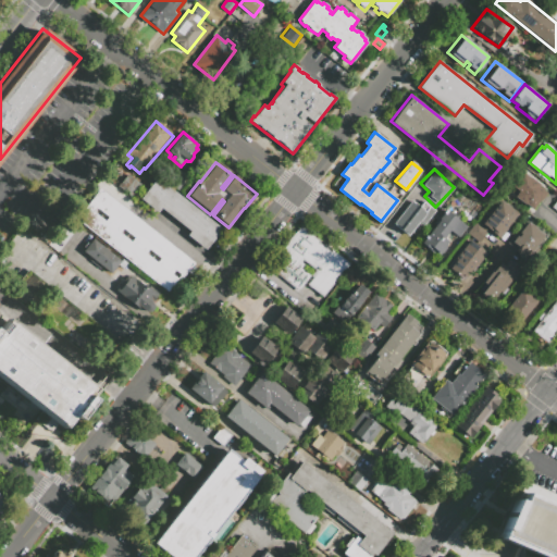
[(545,192),(532,208),(524,202),(523,203),(515,196),(519,190),(511,185),(522,172),(539,185),(545,192)]
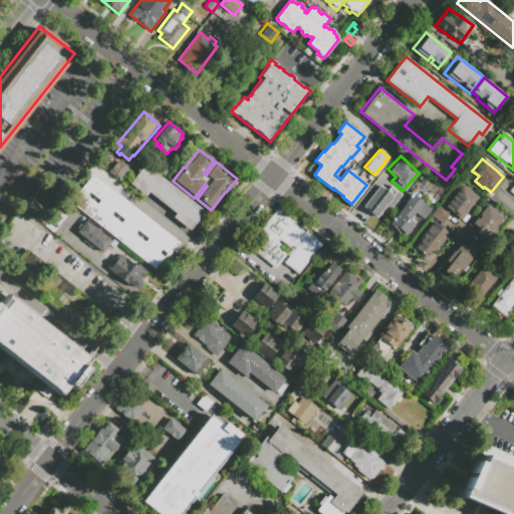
[(107,172),(118,181),(127,170),(116,160),(107,172)]
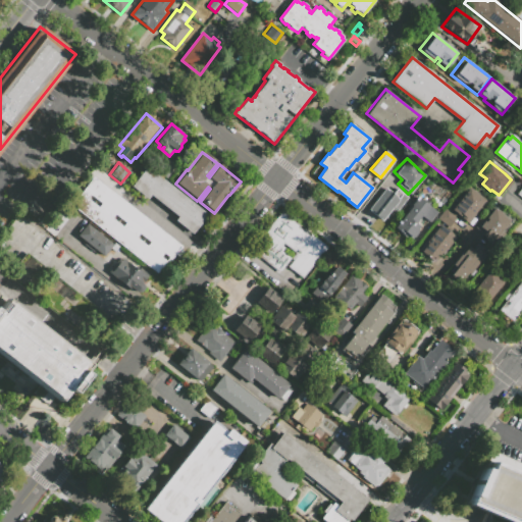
[(166,179),(157,173),(164,163),(173,170),(166,179)]
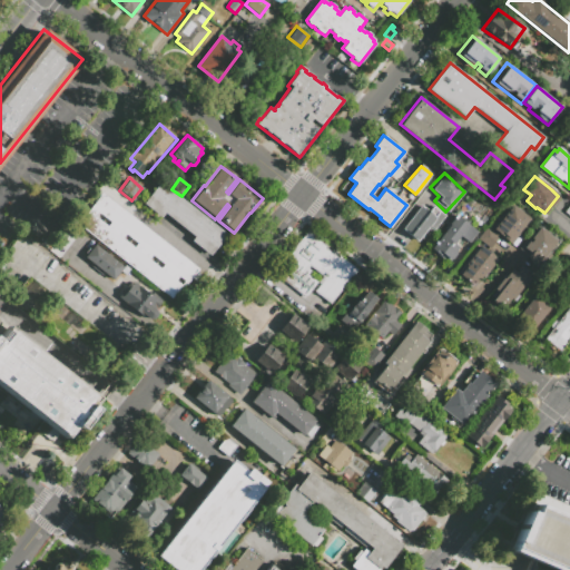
[(226,235),(209,256),(192,241),(194,237),(165,214),(160,218),(144,205),(160,183),(226,235)]
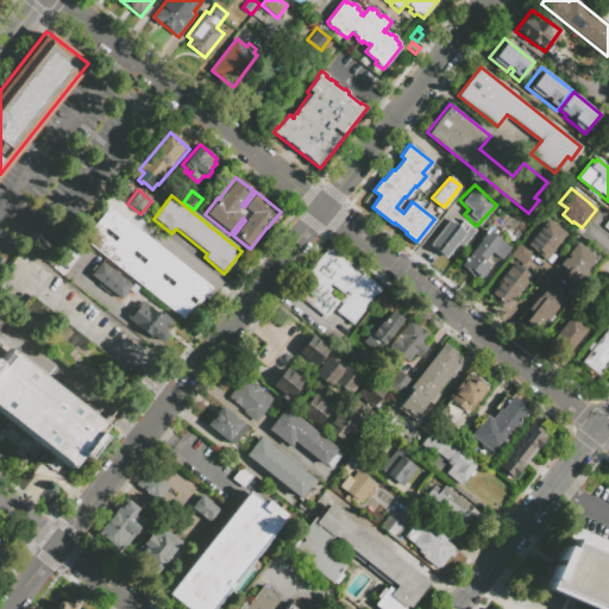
[(79,236),(105,202),(212,288),(199,305),(196,302),(183,319),(79,236)]
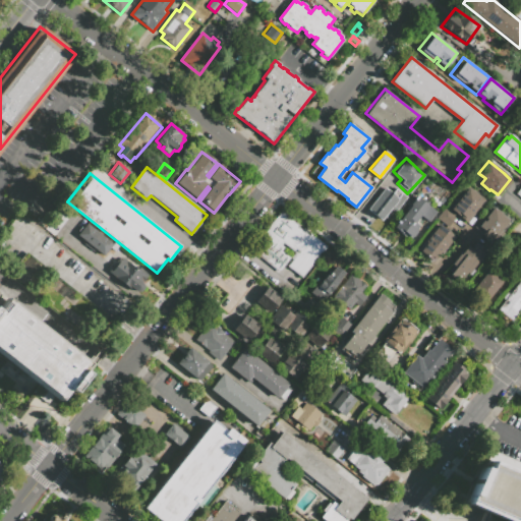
[(386,185),(400,196),(384,219),(368,207),(386,185)]
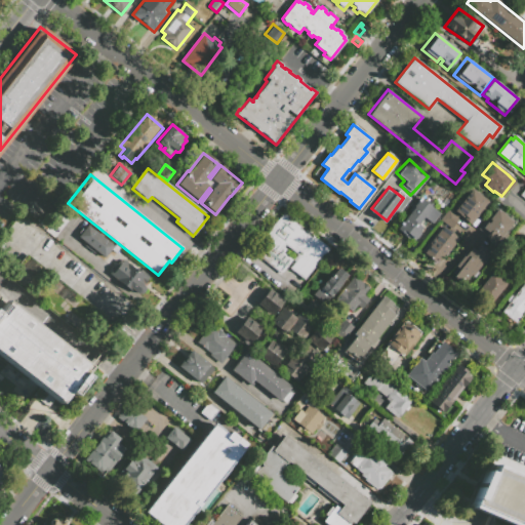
[(453,211),(472,189),(488,202),(471,225),(453,211)]
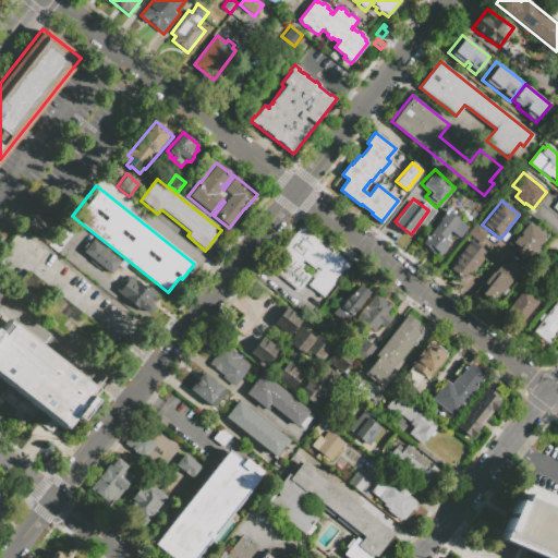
[(438,256),(422,243),(447,211),(466,227),(458,238),(450,231),(444,240),(448,243),(438,256)]
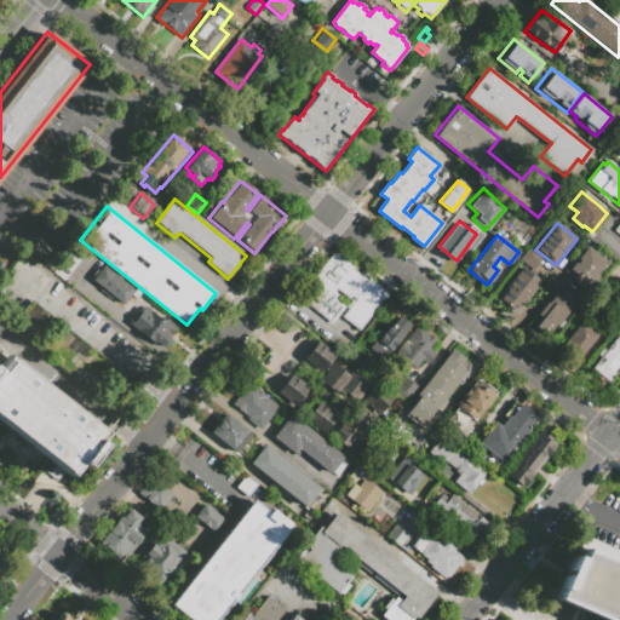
[(74,245),(89,257),(65,285),(51,273),(74,245)]
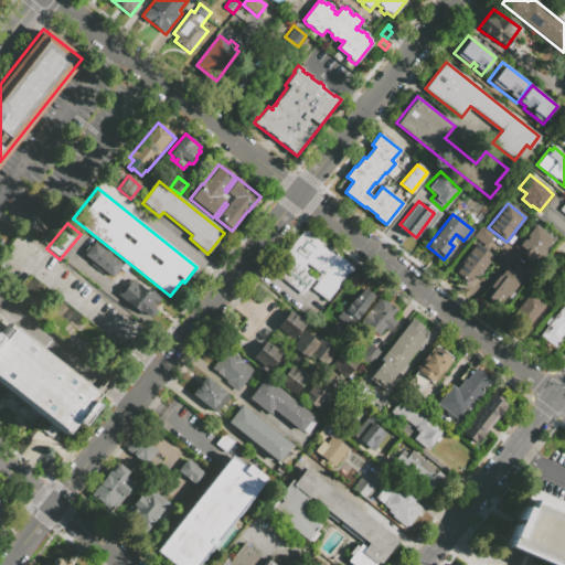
[(514,247),(534,223),(554,240),(532,265),(521,256),(523,254),(514,247)]
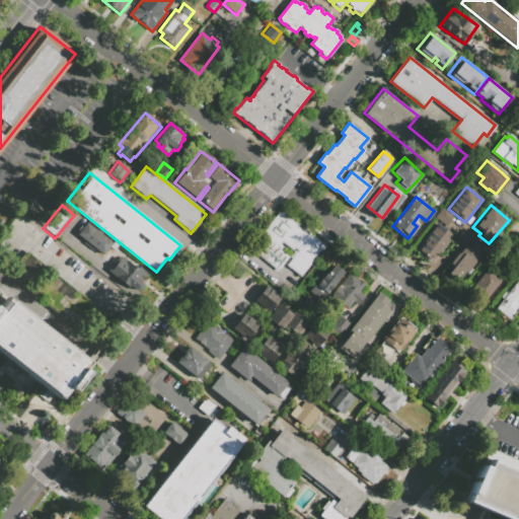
[(435,217),(443,207),(455,217),(447,227),(435,217)]
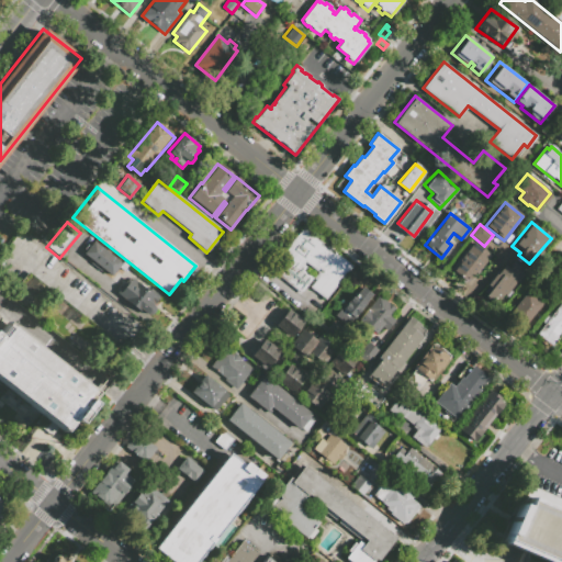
[(313,278),(301,293),(269,268),(303,226),(353,266),(326,300),(310,288),(315,280),(313,279),(317,273),(305,262),(303,265),(306,268),(304,271),(313,278)]
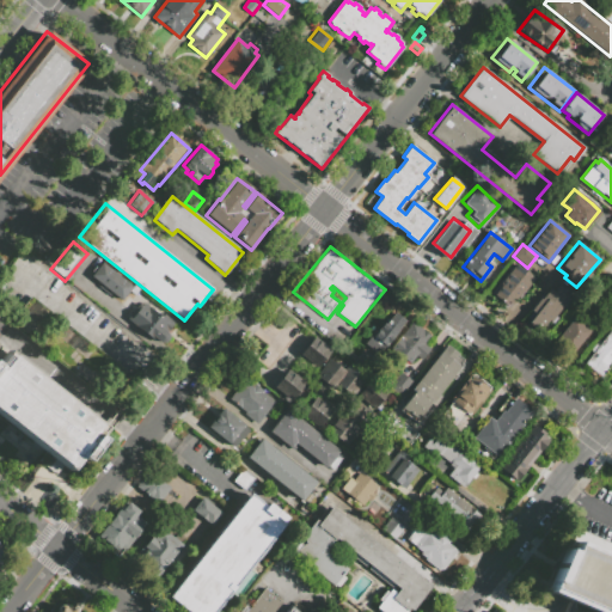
[(91,275),(102,262),(132,286),(121,299),(112,292),(109,295),(98,286),(101,283),(91,275)]
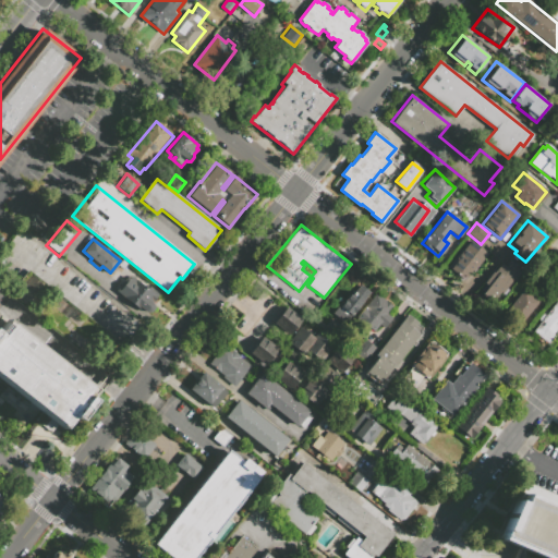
[(466,280),(448,266),(469,239),(487,253),(466,280)]
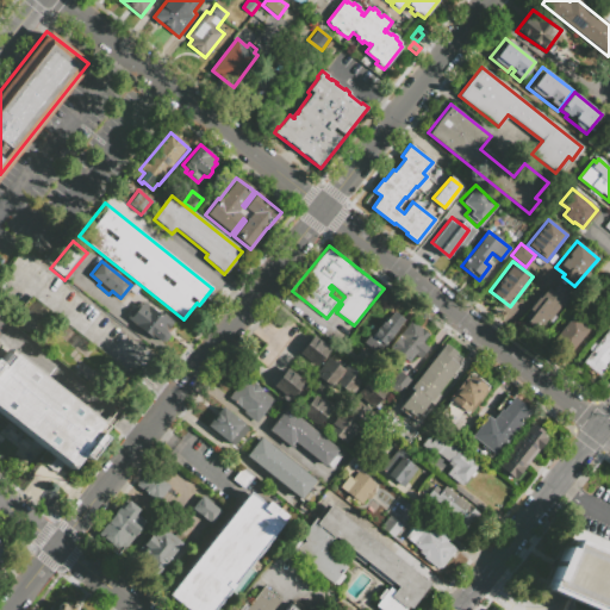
[(539,331),(523,318),(551,284),(566,297),(539,331)]
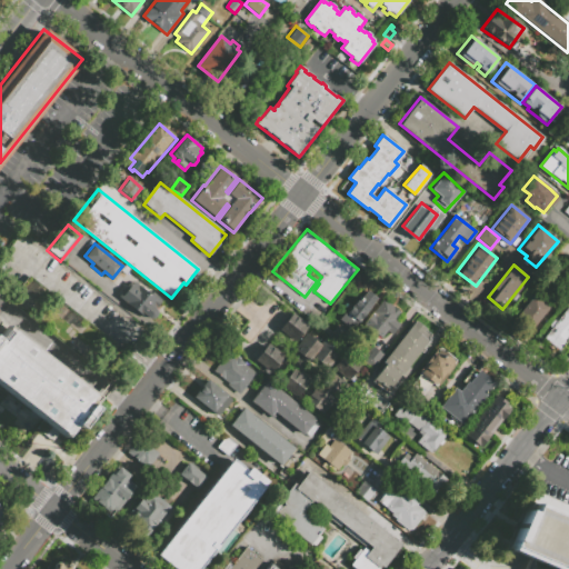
[(155,309),(156,310),(156,312),(156,315),(155,317),(153,318),(151,319),(149,319),(147,318),(142,315),(141,316),(117,297),(129,281),(131,283),(133,281),(148,292),(150,290),(161,299),(155,309)]
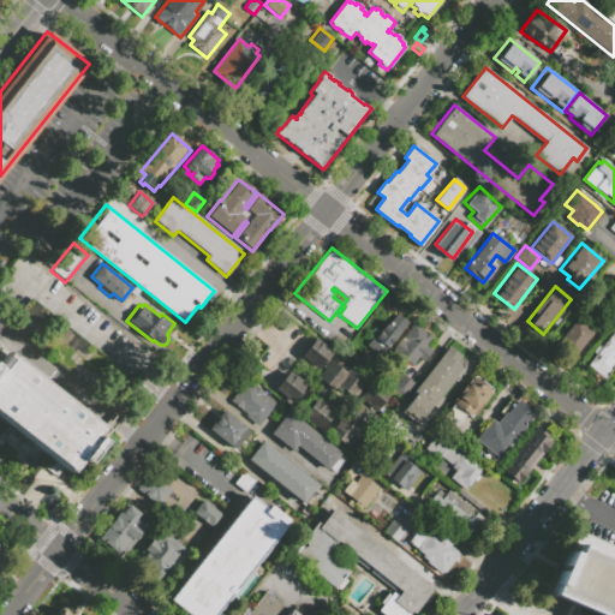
[(398,314),(408,323),(382,354),(378,352),(377,353),(364,344),(372,333),(375,335),(377,332),(381,334),(398,314)]
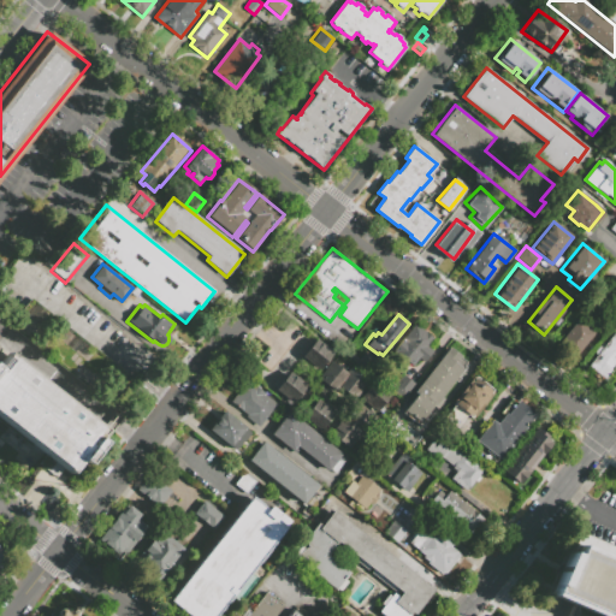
[(598,326),(573,357),(557,344),(584,314),(598,326)]
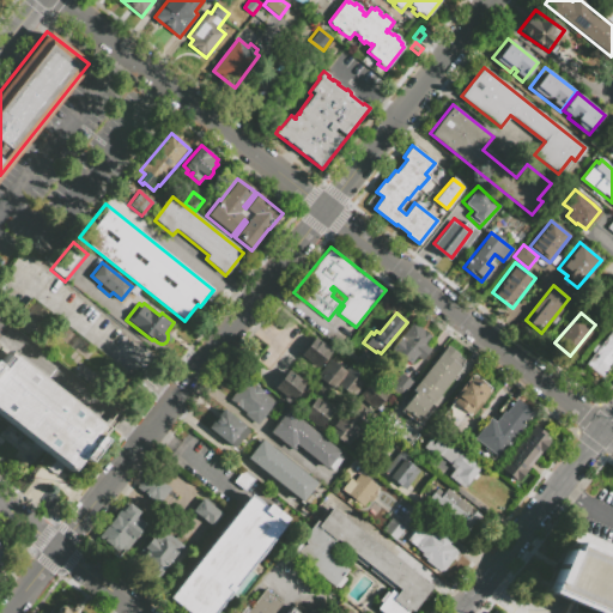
[(269,371),(256,360),(267,346),(260,340),(272,326),(279,331),(289,319),(302,329),(269,371)]
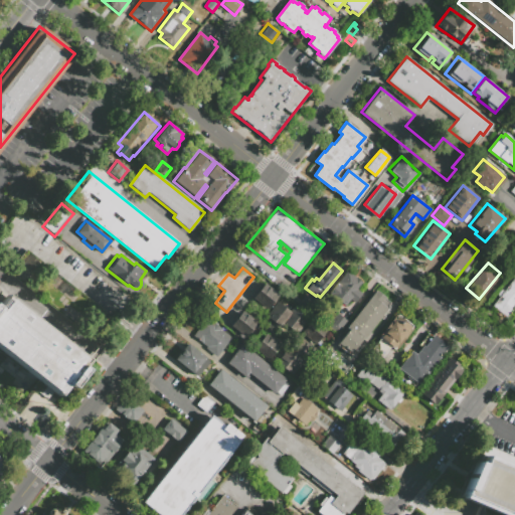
[(346,272),(362,283),(357,290),(362,294),(354,304),(348,299),(344,305),(329,294),(346,272)]
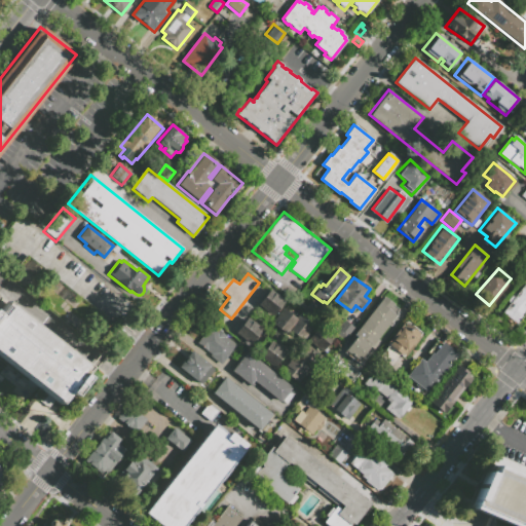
[(501,313),(510,303),(506,301),(511,295),(514,297),(524,285),(525,286),(525,308),(522,314),(524,315),(517,325),(501,313)]
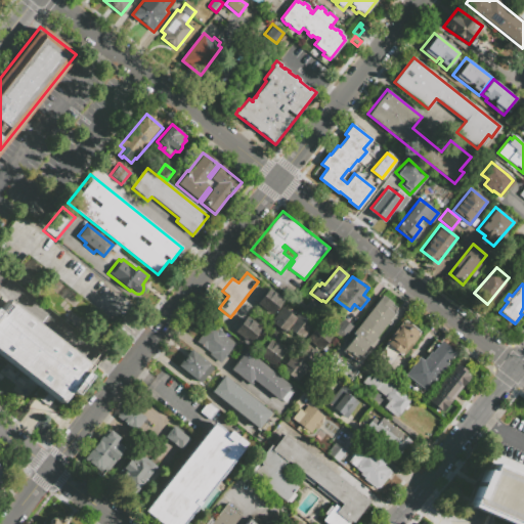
[(284,300),(270,315),(256,304),(269,289),(284,300)]
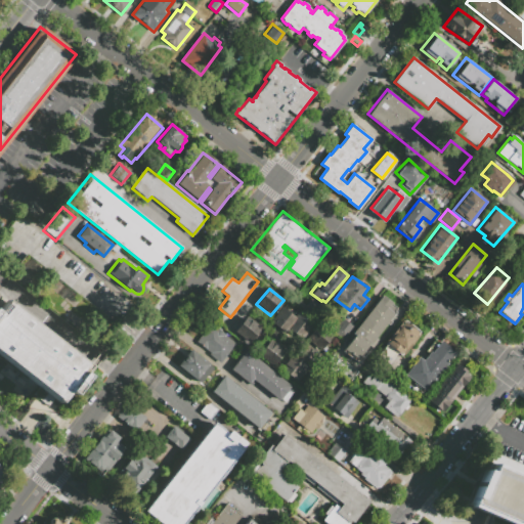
[(388,309),(394,314),(357,361),(341,348),(382,295),(393,304),(388,309)]
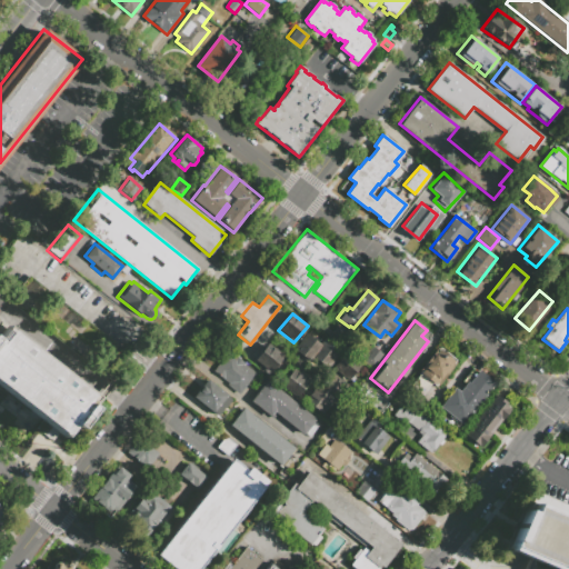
[(98,397),(91,405),(97,408),(79,431),(73,427),(66,438),(0,386),(0,332),(7,325),(98,397)]
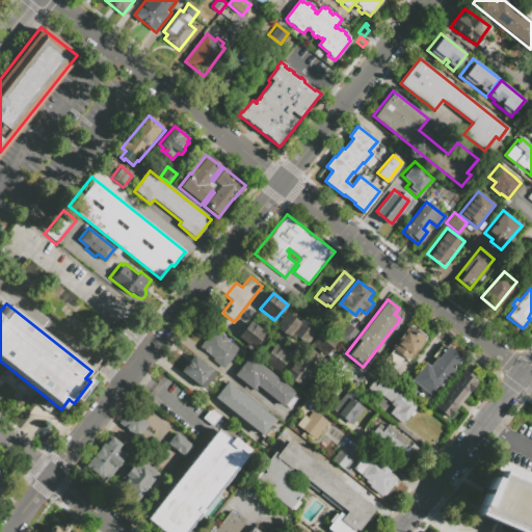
[(274,327),(287,313),(298,322),(301,317),(317,329),(304,346),(293,337),(291,340),(274,327)]
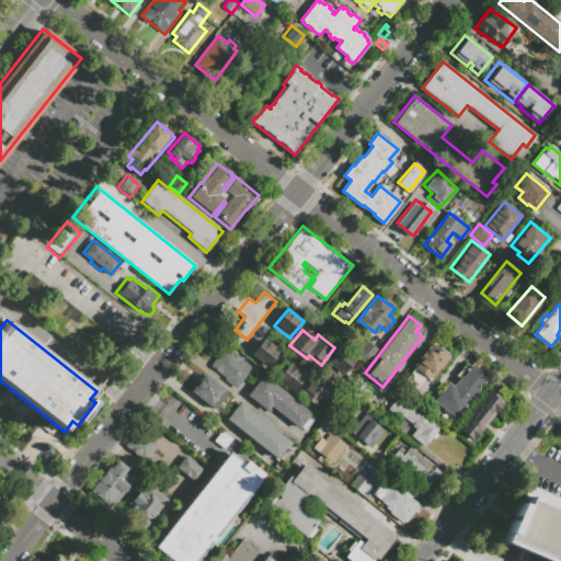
[(341,345),(335,340),(343,330),(348,335),(341,345)]
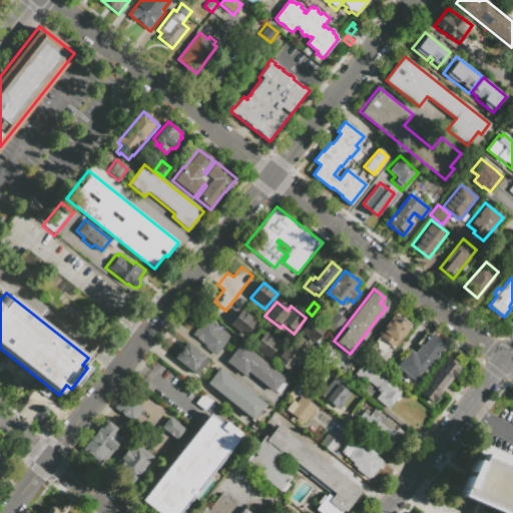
[(242,310),(257,320),(244,336),(230,325),(242,310)]
